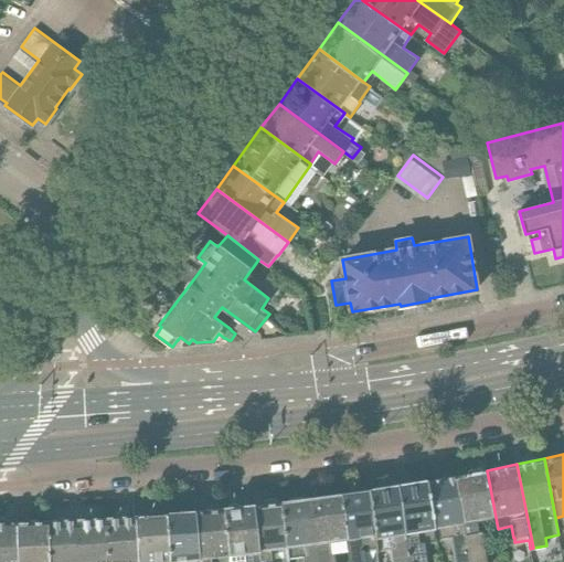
[(488,561),(483,531),(498,529),(487,470),(459,476),(471,561),(488,561)]
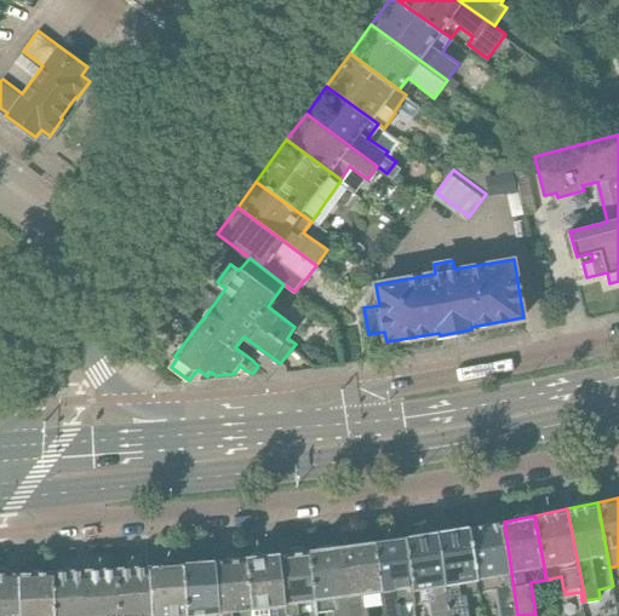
[(500,615),(517,615),(504,522),(470,528),(480,591),(497,588),(500,615)]
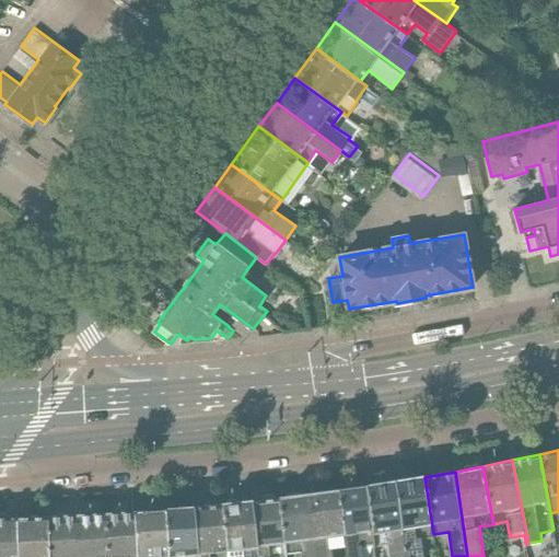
[(395,482),(406,556),(423,556),(420,536),(433,534),(424,477),(395,482)]
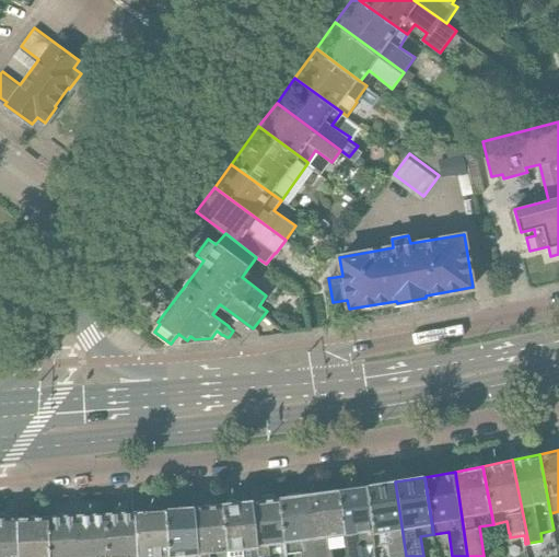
[(389,556),(406,556),(395,482),(369,486),(375,544),(375,545),(387,544),(389,556)]
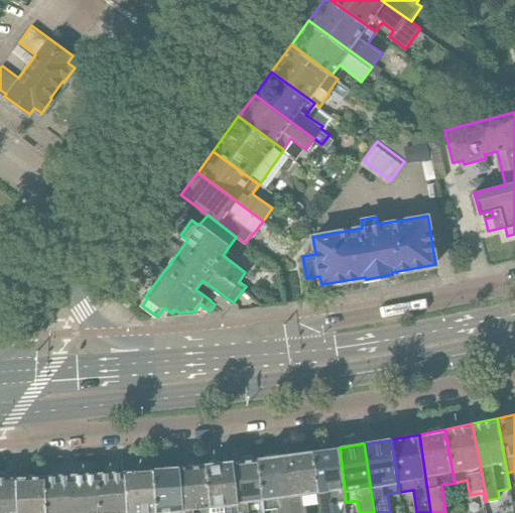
[(334,512),(333,502),(346,501),(340,447),(312,452),(318,502),(319,512),(334,512)]
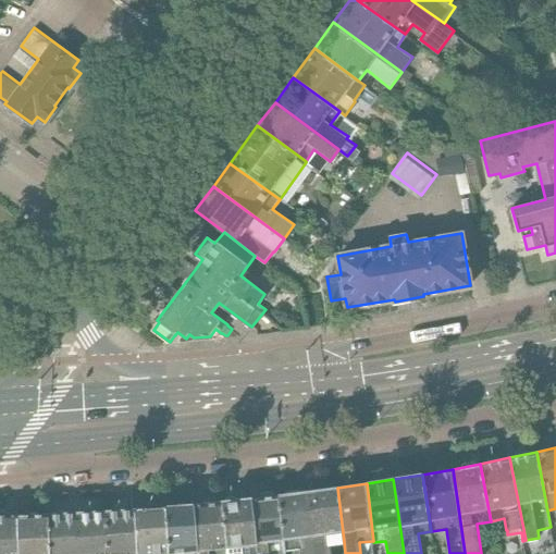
[(331,553),(331,544),(344,542),(337,488),(307,492),(316,553),(331,553)]
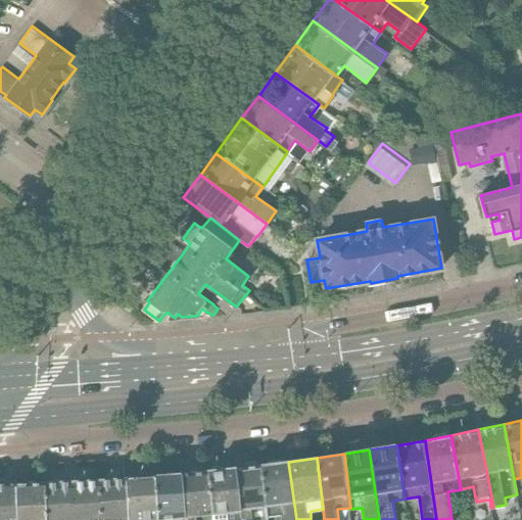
[(281,519),(296,519),(288,462),(262,465),(268,516),(281,515),(281,519)]
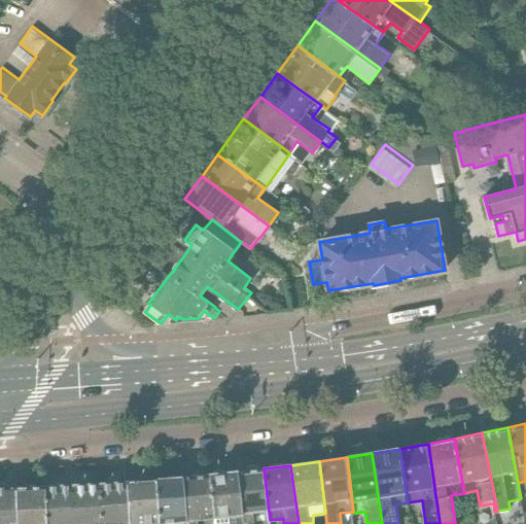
[(270,523),(270,520),(264,468),(238,472),(244,523),(270,523)]
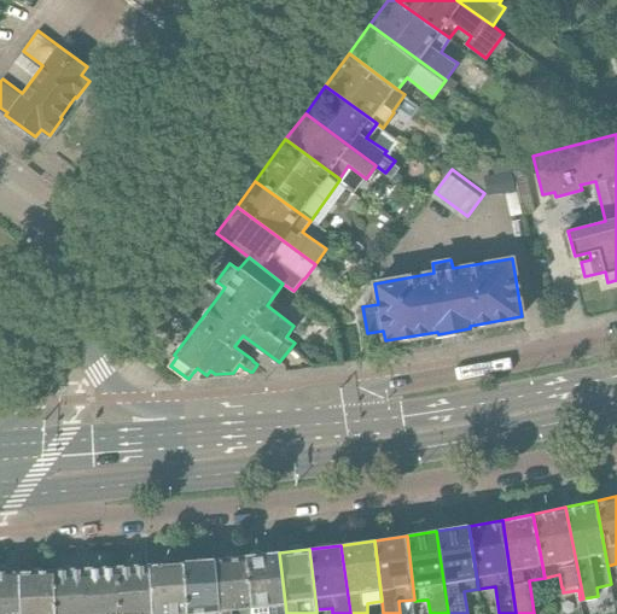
[(286,613),(279,553),(245,556),(252,613),(286,613)]
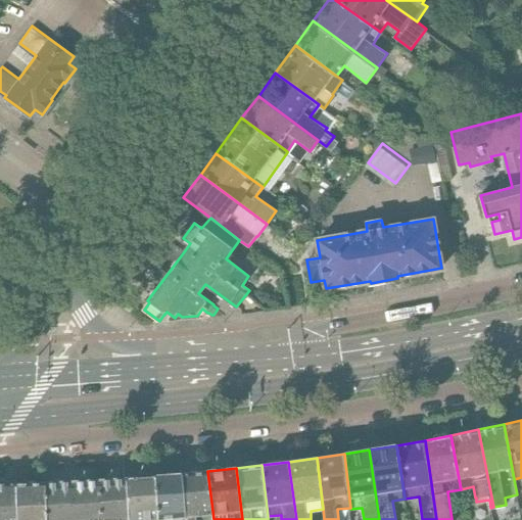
[(179,473),(184,519),(214,519),(207,471),(179,473)]
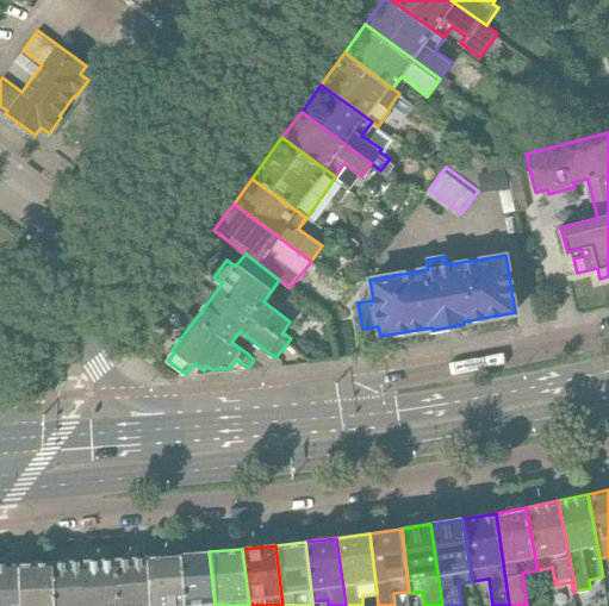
[(215,605),(209,551),(180,554),(185,605),(203,604),(203,605),(215,605)]
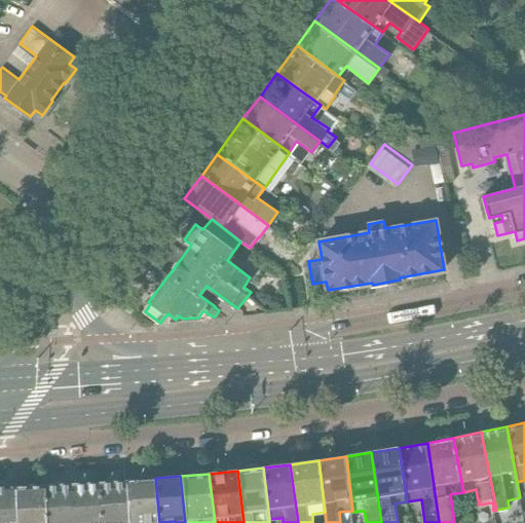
[(126,480),(128,522),(159,522),(155,478),(126,480)]
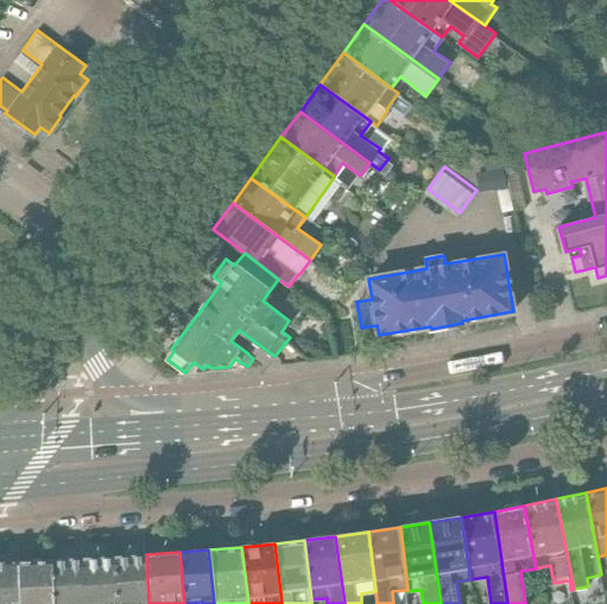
[(149,603),(146,554),(114,557),(118,603),(149,603)]
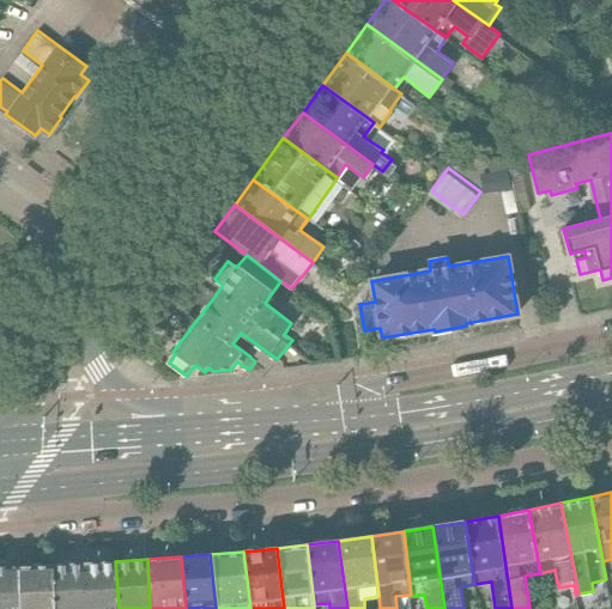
[(119,608),(115,561),(83,564),(85,608),(119,608)]
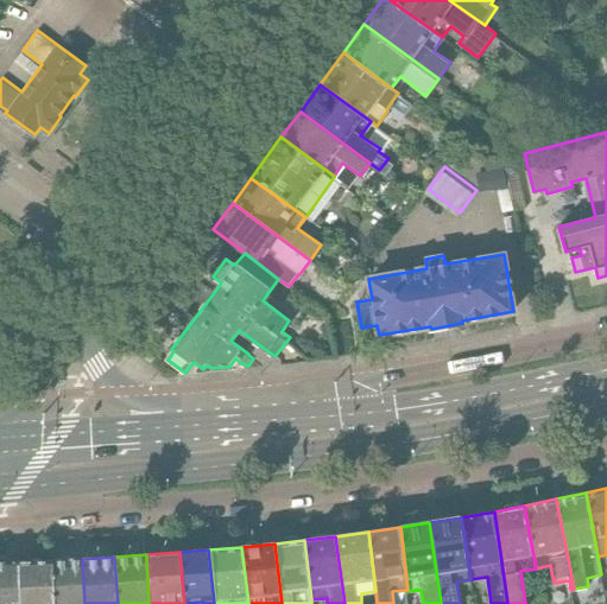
[(84,603),(82,559),(52,560),(54,603),(84,603)]
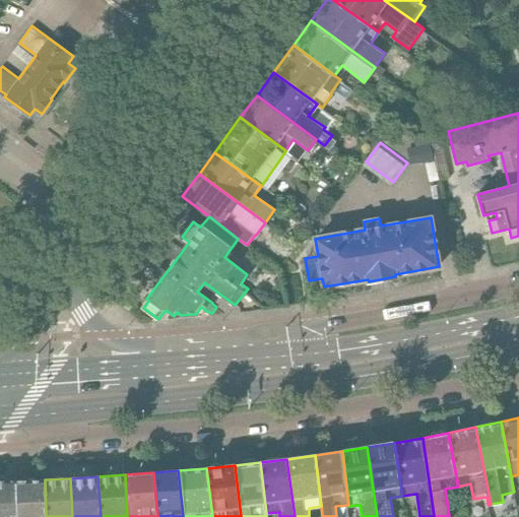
[(18,516),(17,480),(0,479),(0,516),(18,516)]
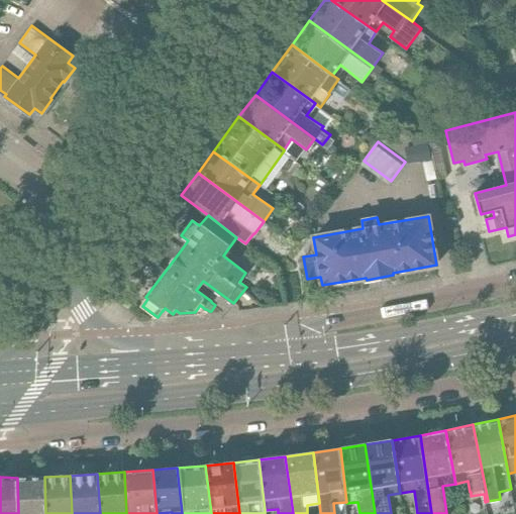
[(45,513),(44,477),(17,478),(18,513),(45,513)]
